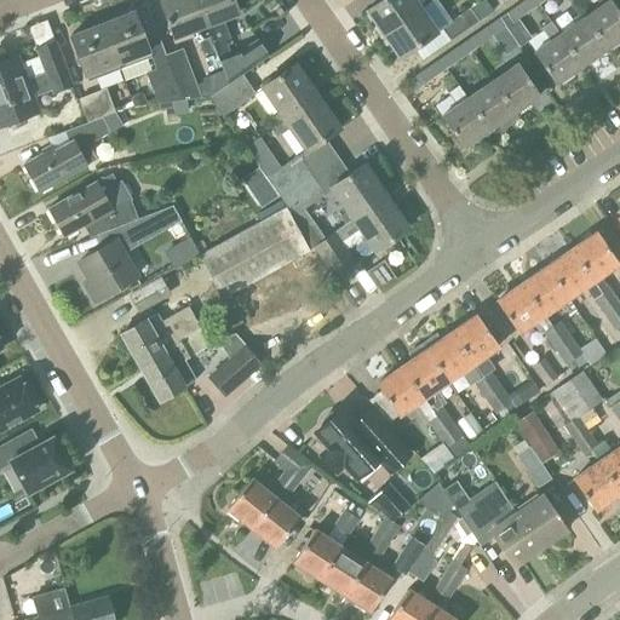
[(197,30),(201,40),(210,38),(195,0),(166,0),(160,3),(174,40),(197,30)]
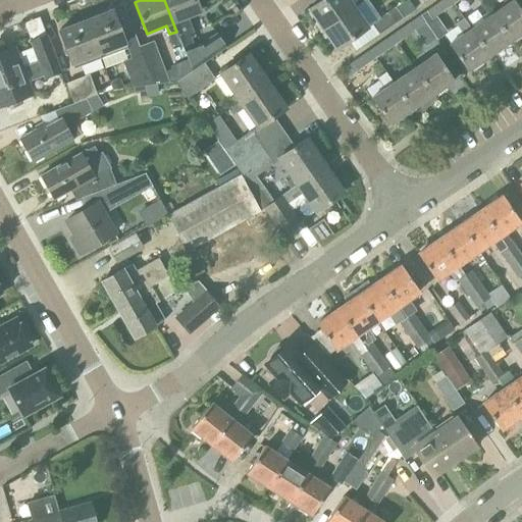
[(195,0),(164,0),(176,32),(187,58),(193,54),(188,42),(195,40),(187,17),(200,12),(195,0)]
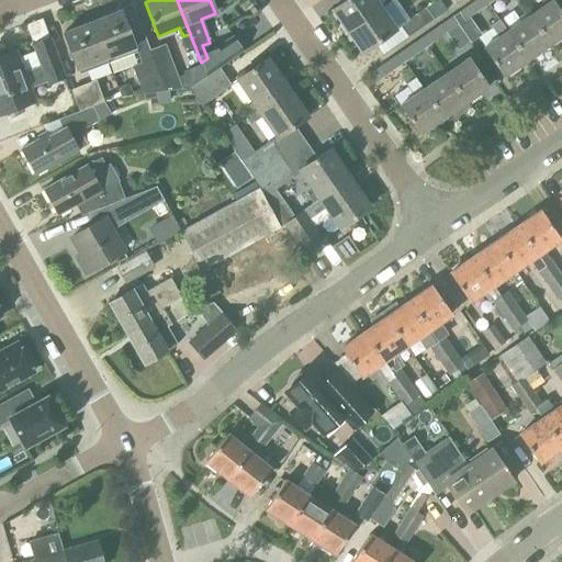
[(349,32),(381,9),(381,8),(392,0),(346,0),(334,9),(349,32)]
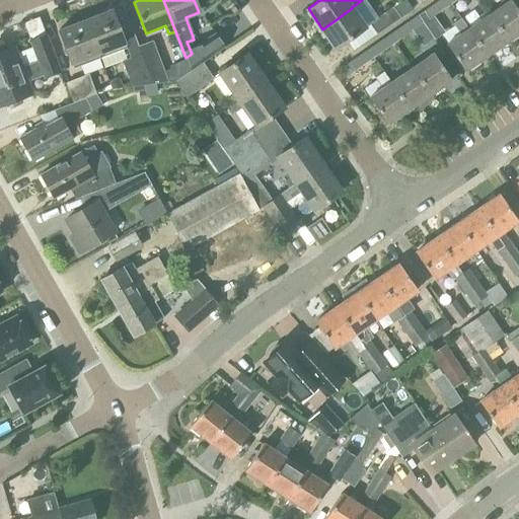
[(429,19),(450,4),(447,0),(439,0),(435,3),(423,11),(429,19)]
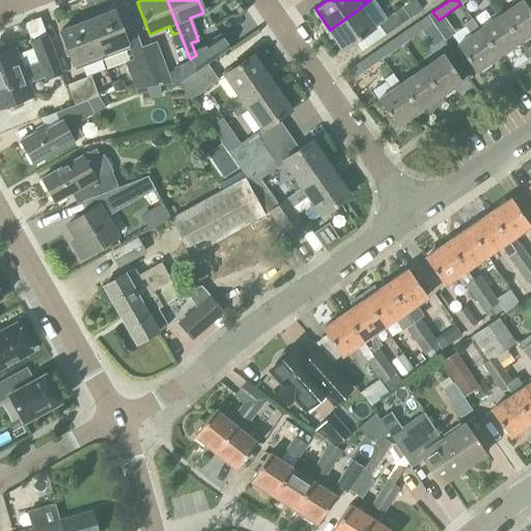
[(520,43),(530,34),(530,11),(523,0),(501,16),(520,43)]
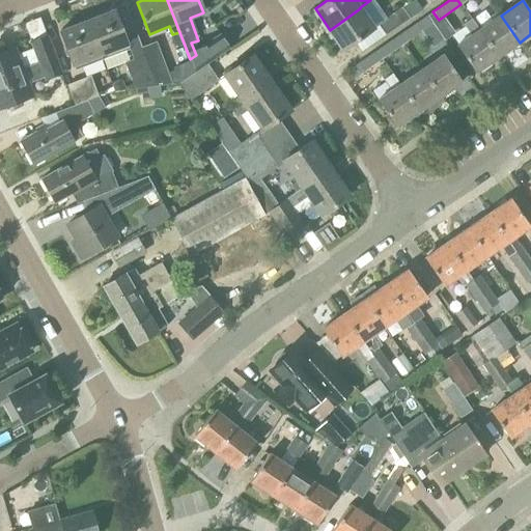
[(386,35),(410,18),(402,6),(378,24),(386,35)]
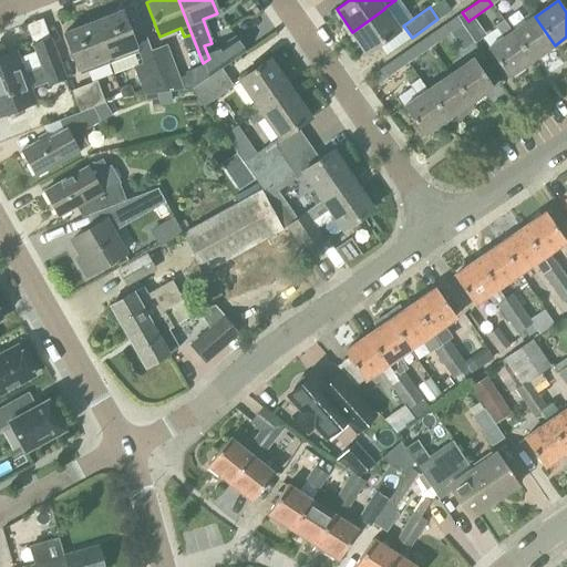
[(384,9),(352,32),(367,53),(400,31),(384,9)]
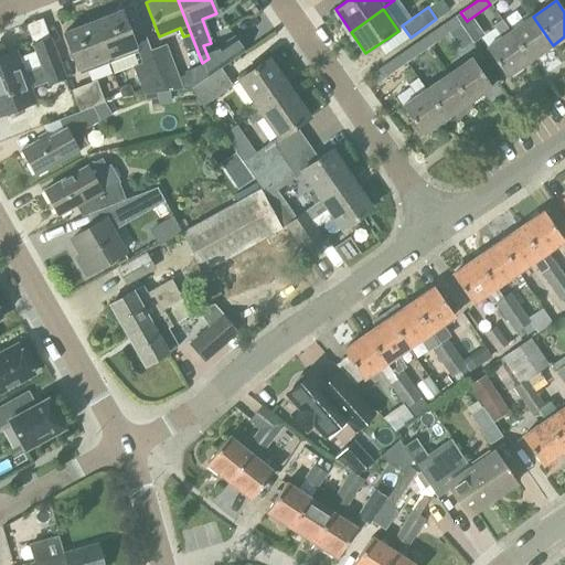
[(108,65),(138,53),(123,11),(93,22),(108,65)]
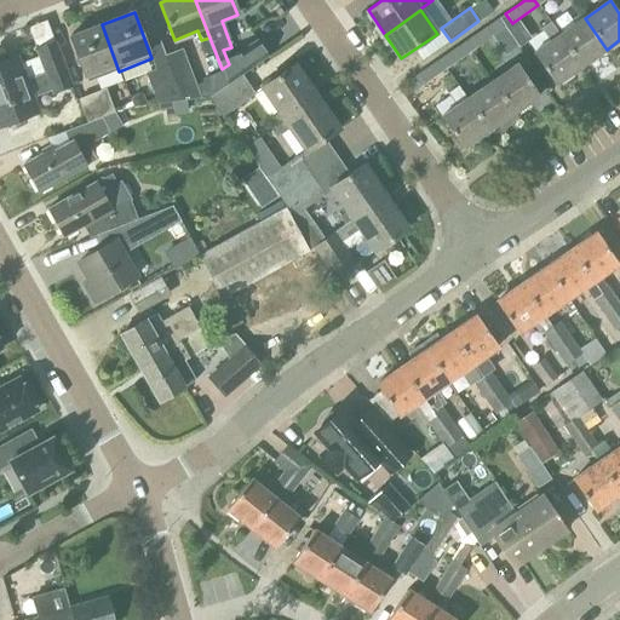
[(581,68),(607,50),(585,18),(560,36),(581,68)]
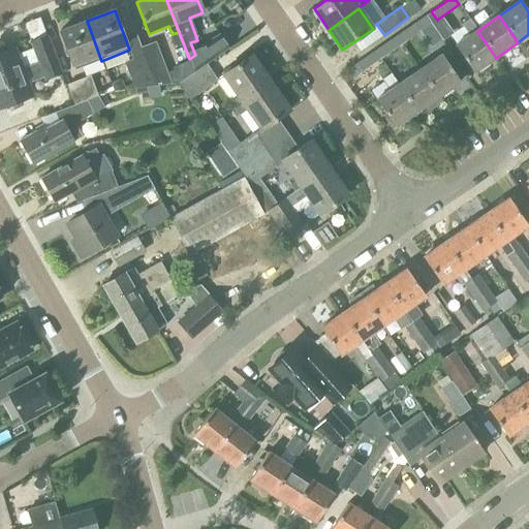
[(0,107),(31,96),(21,69),(37,63),(44,81),(63,73),(48,34),(47,34),(40,18),(25,24),(31,40),(29,41),(32,49),(16,55),(13,50),(0,54),(0,107)]
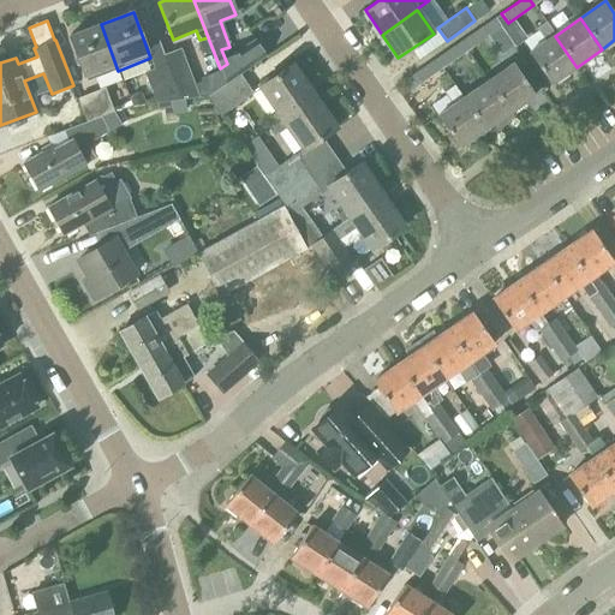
[(577,67),(555,36),(544,21),(535,28),(545,42),(529,53),(551,85),(577,67)]
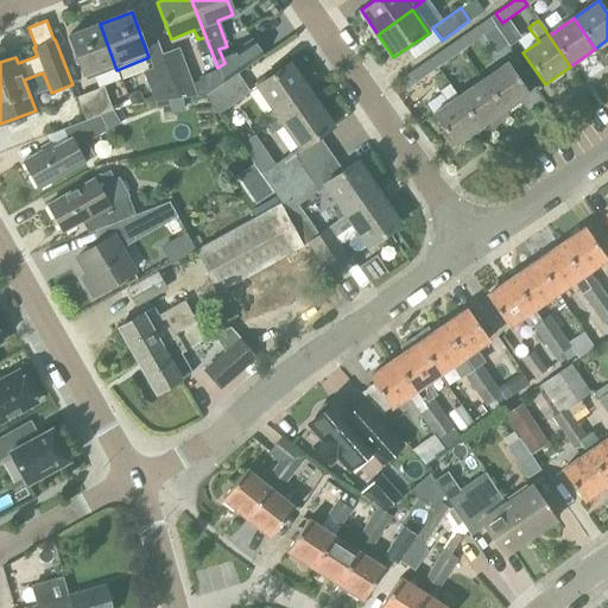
[(455,40),(462,51),(488,33),(481,23),(455,40)]
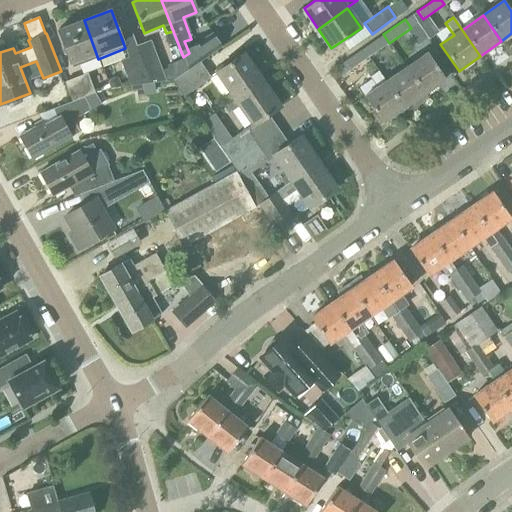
[(73,68),(98,59),(84,20),(58,30),(73,68)]
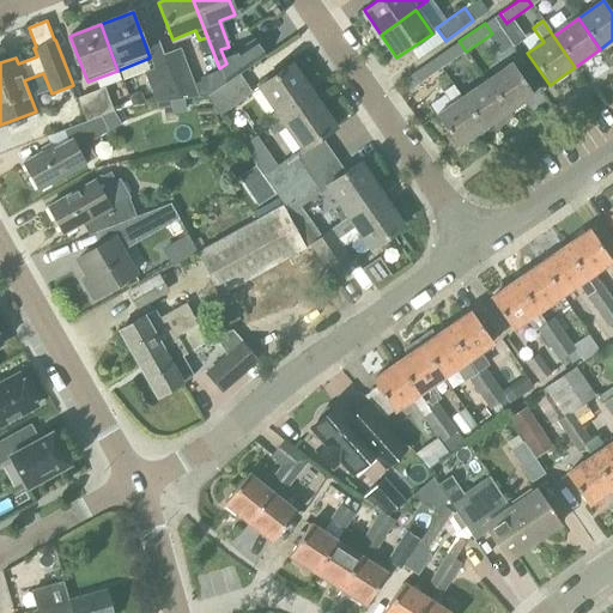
[(435,58),(442,68),(466,52),(459,41),(435,58)]
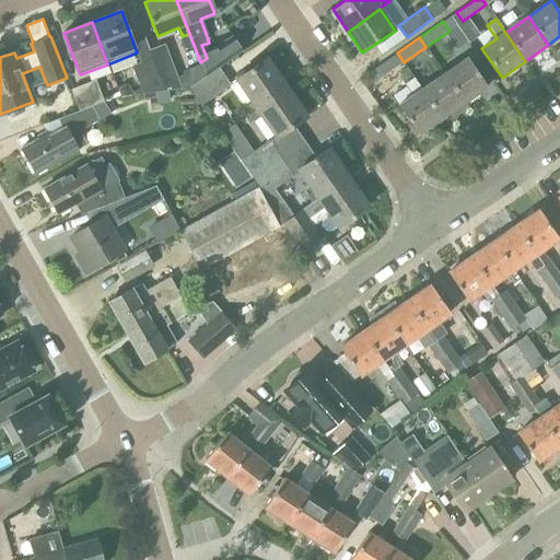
[(219,70),(242,55),(233,41),(207,58),(200,62),(207,78),(219,70)]
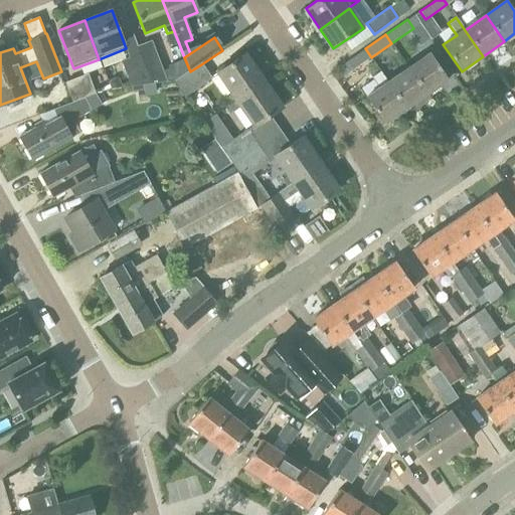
[(140,53),(151,83),(167,80),(152,40),(137,45),(140,53)]
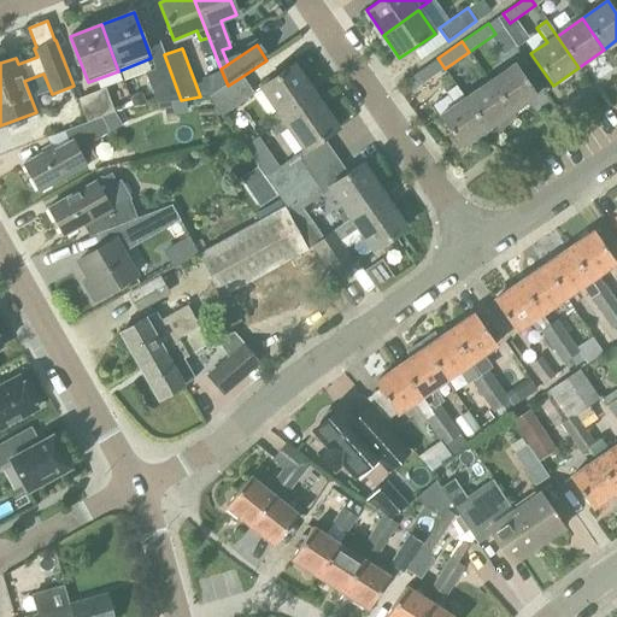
[(405,81),(412,90),(445,69),(438,58),(405,81)]
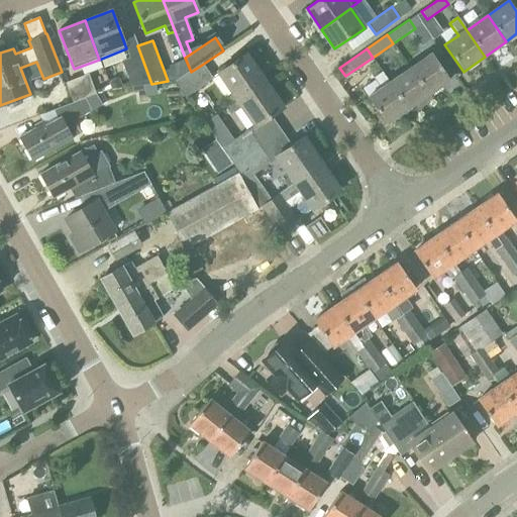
[(131,87),(151,84),(140,54),(121,61),(131,87)]
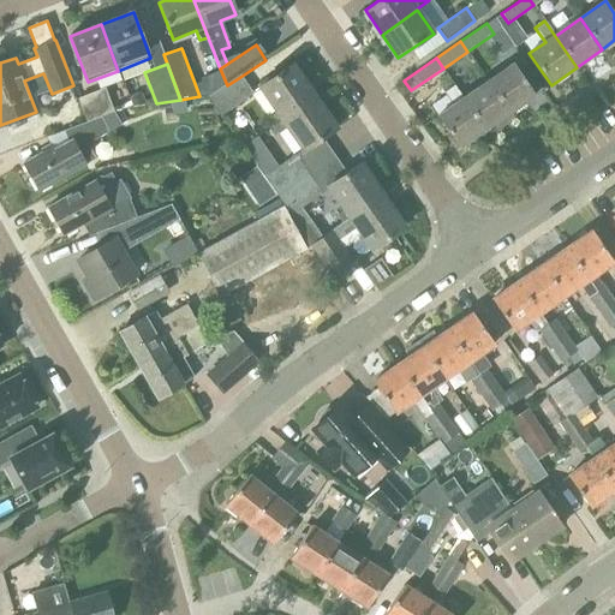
[(488,81),(509,113),(536,95),(514,64),(488,81)]
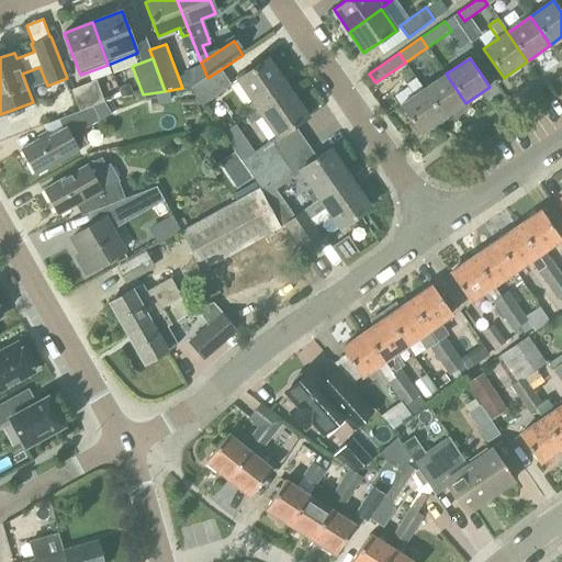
[(249,115),(288,89),(267,59),(238,79),(253,100),(243,107),(249,115)]
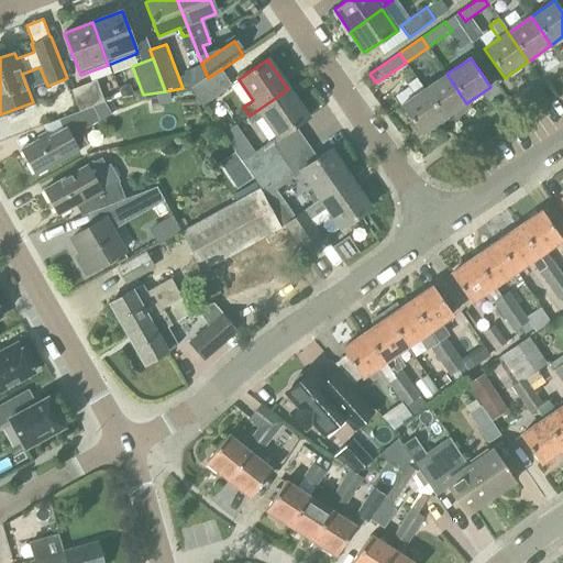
[(220,70),(208,78),(192,89),(203,107),(232,88),(220,70)]
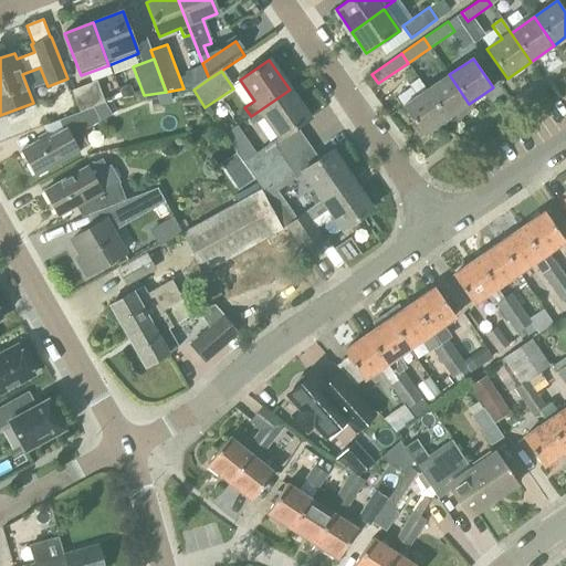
[(447,119),(469,104),(449,74),(427,90),(426,91),(447,119)]
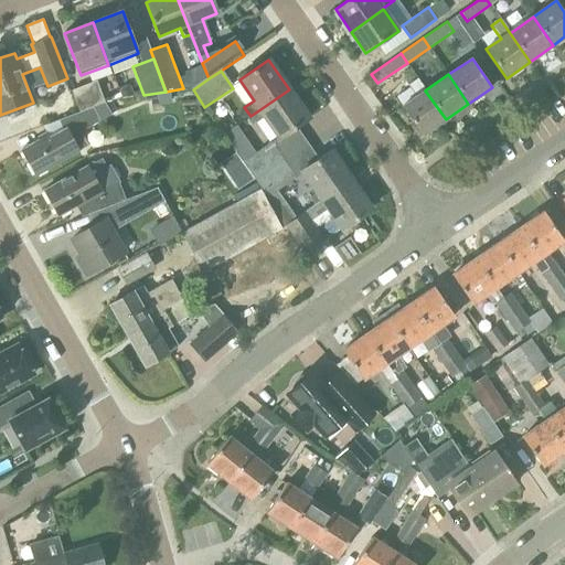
[(422,136),(446,119),(425,91),(426,89),(418,78),(408,84),(417,96),(402,106),(422,136)]
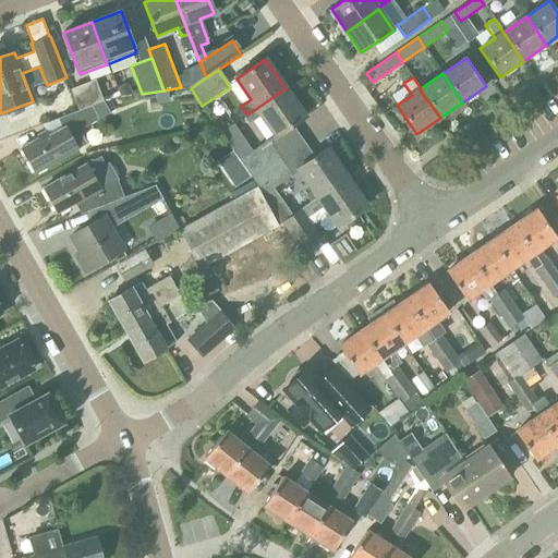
[(71,88),(79,110),(104,100),(95,80),(71,88)]
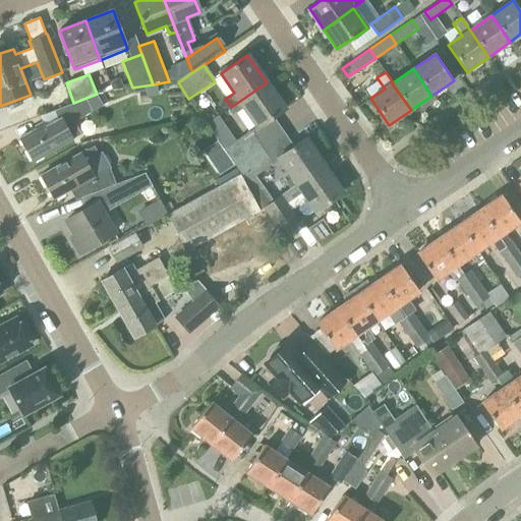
[(267,82),(231,107),(235,113),(244,107),(257,127),(284,109),(267,82)]
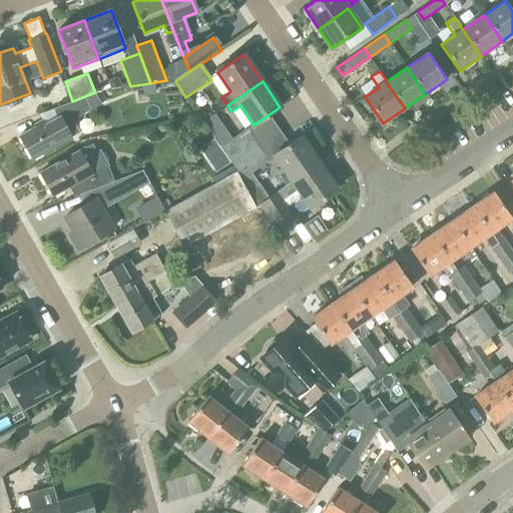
[(32,158),(79,132),(73,119),(91,109),(105,101),(100,90),(95,92),(72,101),(53,108),(57,118),(38,128),(36,126),(19,135),(32,158)]
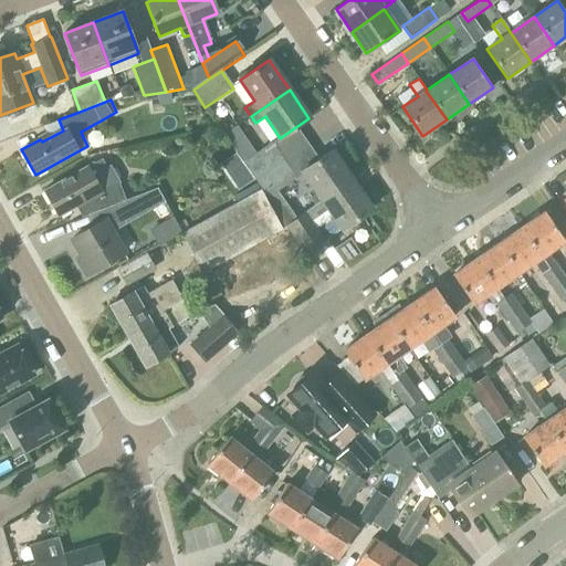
[(255,179),(284,159),(272,143),(243,163),(255,179)]
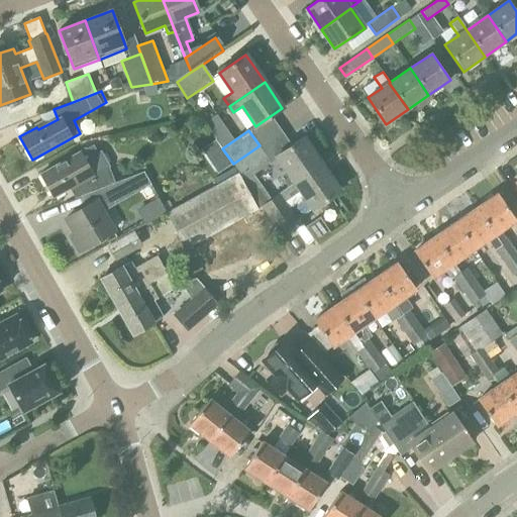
[(294,183),(321,164),(303,137),(276,156),(290,176),(283,181),(288,188),(295,183),(294,183)]
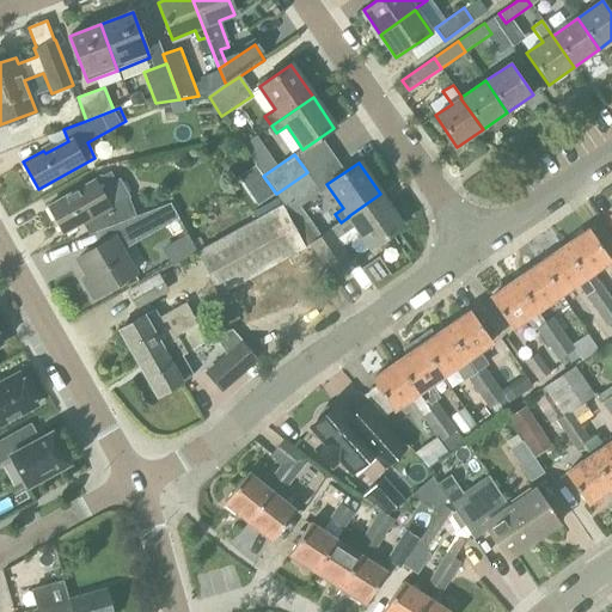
[(611,188),(599,169),(580,181),(603,215),(611,208),(611,188)]
